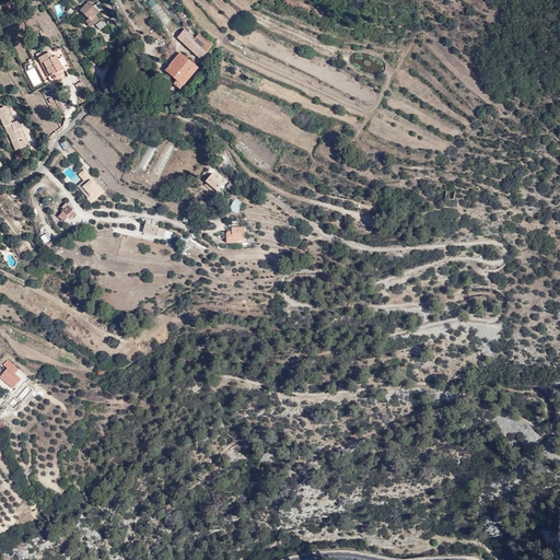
[(93,24),(101,14),(96,11),(100,7),(91,0),(86,0),(80,8),(91,16),(89,20),(93,24)]
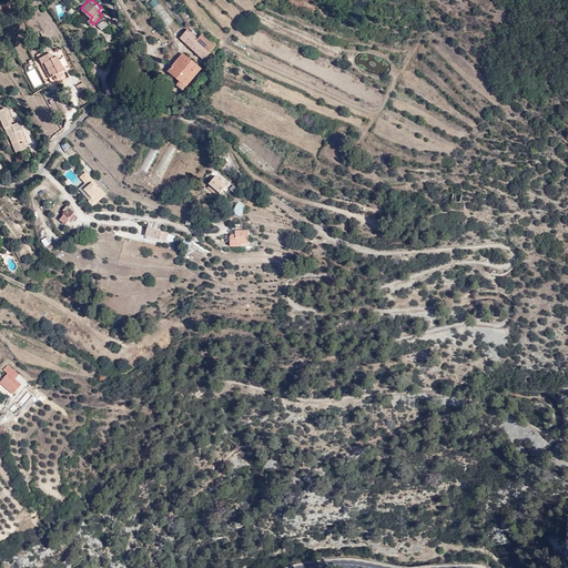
[(158,0),(151,0),(149,2),(165,27),(173,21),(158,0)]
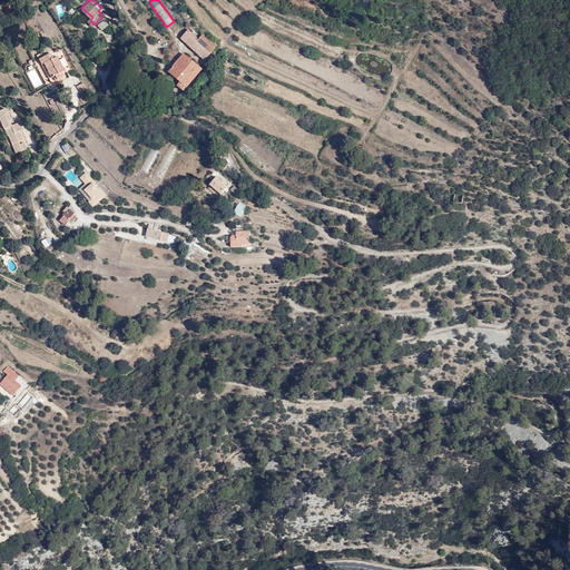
[(200,35),(187,23),(178,35),(205,57),(219,40),(215,36),(213,37),(204,30),(200,35)]
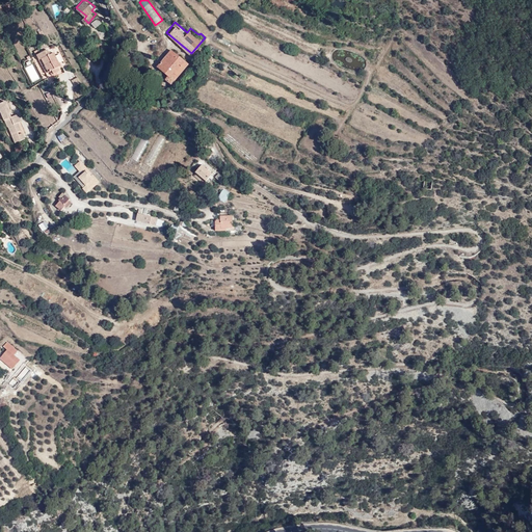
[(50,69),(60,62),(45,36),(28,47),(41,67),(47,63),(50,69)]
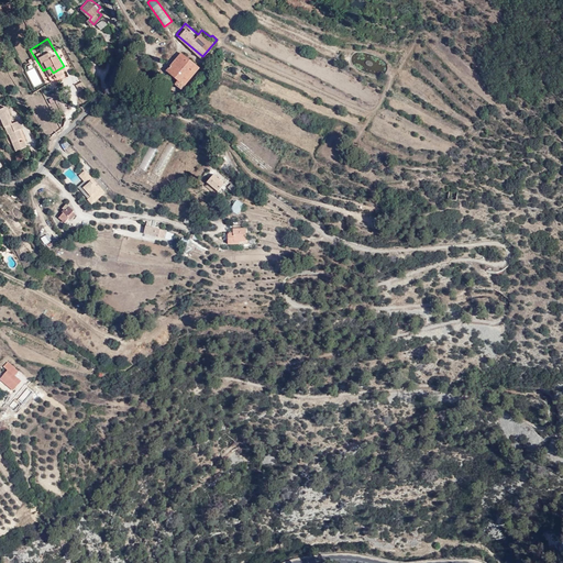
[(203,68),(184,53),(168,72),(179,81),(177,85),(185,91),(203,68)]
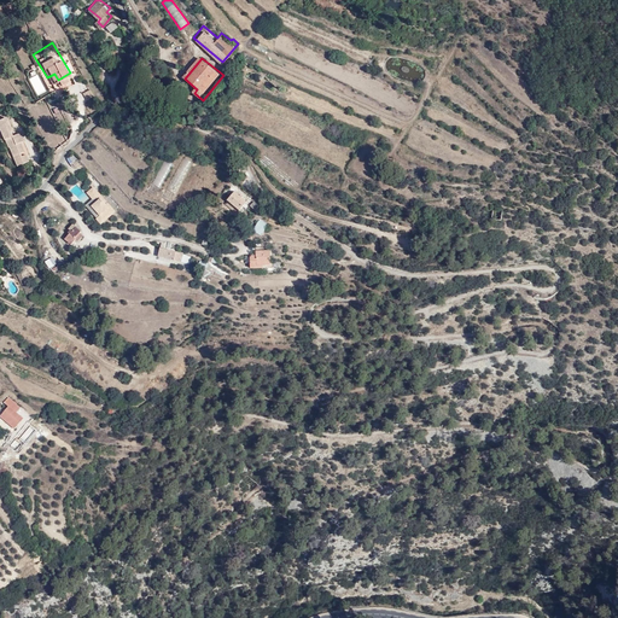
[(27,73),(36,95),(45,92),(36,69),(27,73)]
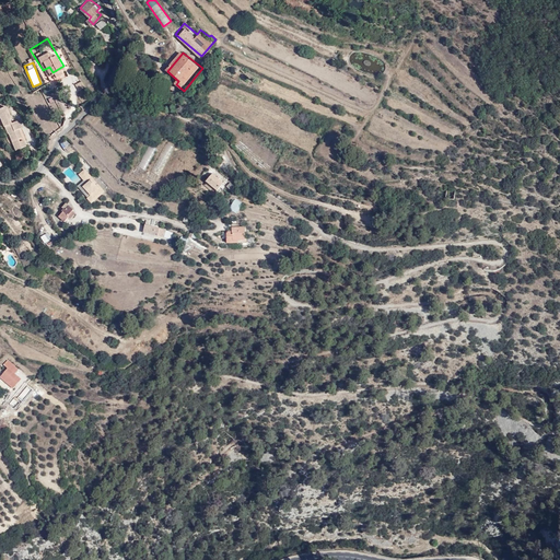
[(18,69),(23,85),(27,84),(23,67),(18,69)]
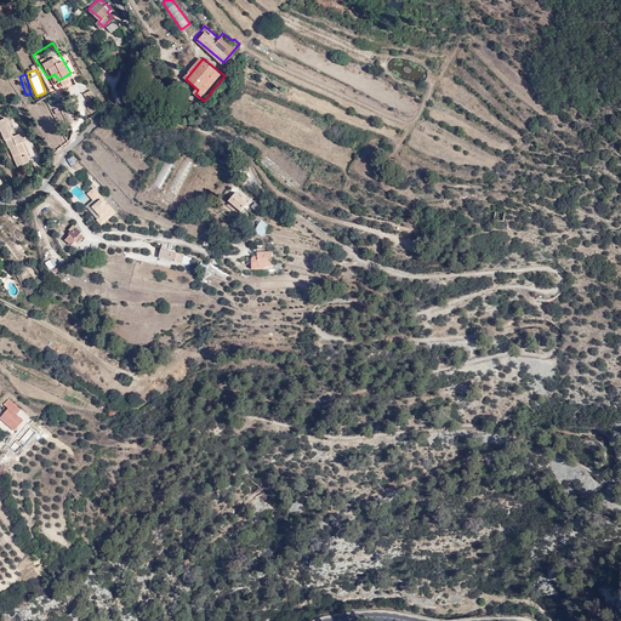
[(84,93),(90,89),(86,81),(80,86),(84,93)]
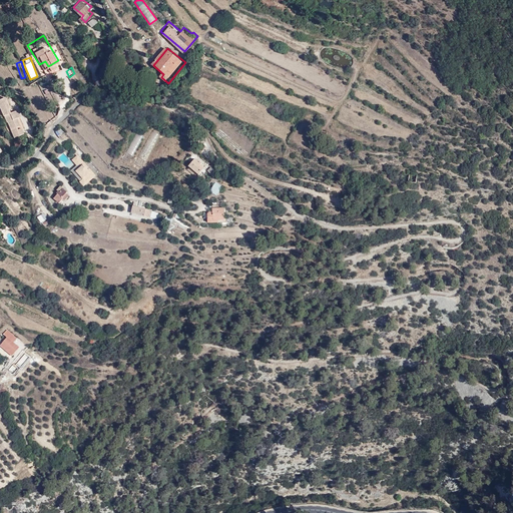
[(68,77),(72,83),(78,79),(74,74),(68,77)]
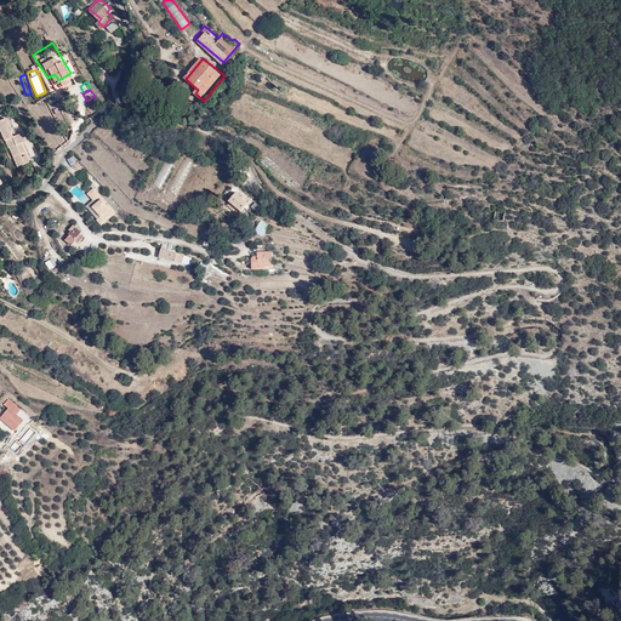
[(9,125),(3,110),(0,110),(0,134),(1,134),(4,141),(6,141),(13,159),(27,155),(23,147),(18,149),(17,146),(22,143),(18,136),(22,135),(20,126),(9,131),(6,125),(9,125)]
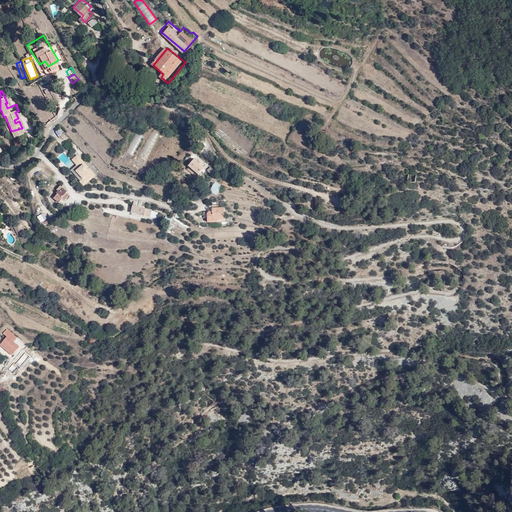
[(151,130),(134,163),(143,167),(160,134),(151,130)]
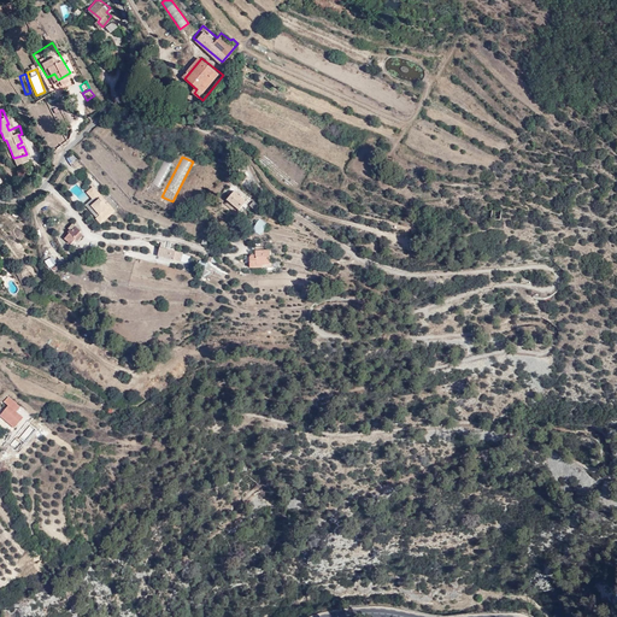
[(148,192),(156,195),(170,163),(163,159),(148,192)]
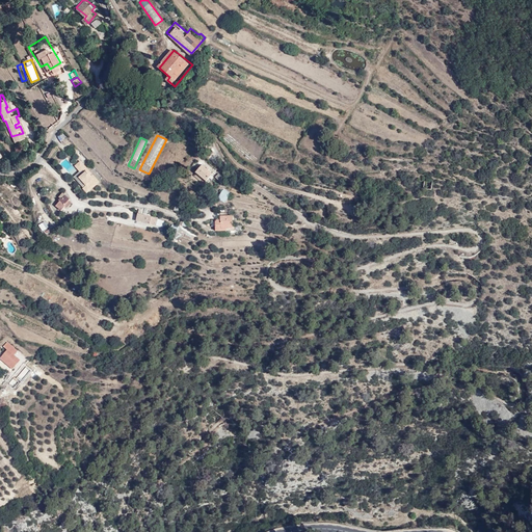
[(80,161),(75,165),(79,170),(74,176),(87,192),(100,182),(80,161)]
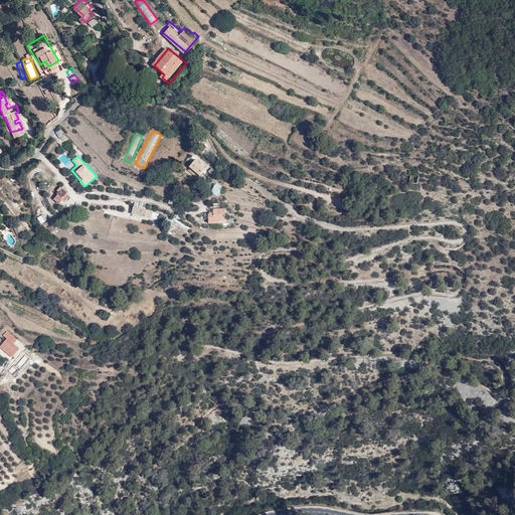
[(201,178),(207,169),(195,161),(189,169),(201,178)]
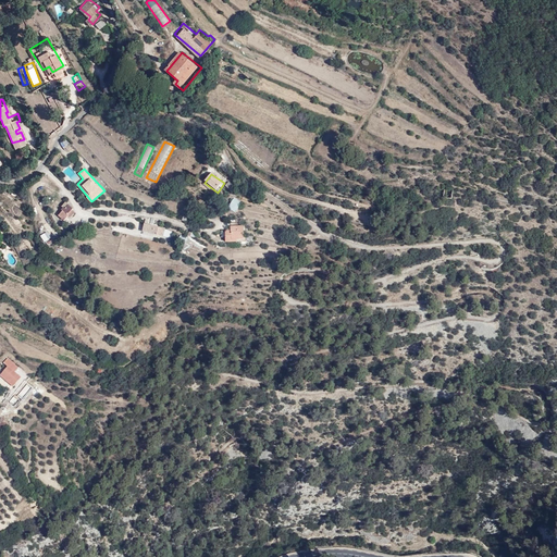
[(235,212),(240,202),(233,198),(227,207),(235,212)]
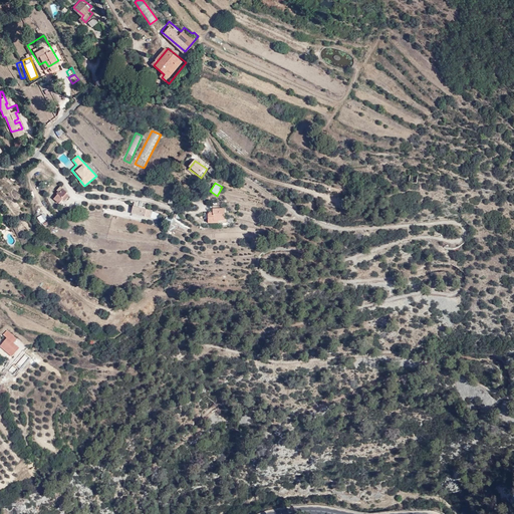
[(60,186),(56,190),(57,191),(56,193),(57,194),(53,198),(59,203),(63,199),(65,200),(69,195),(67,193),(68,192),(60,186)]
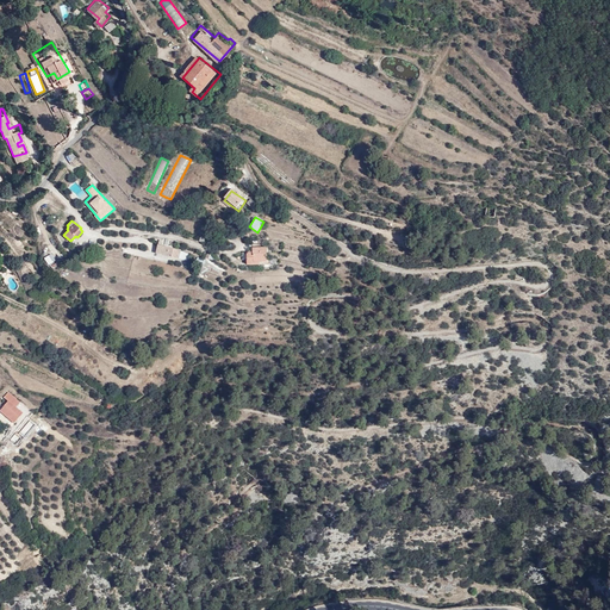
[(174,247),(175,241),(160,237),(156,254),(172,257),(179,259),(181,250),(174,247)]
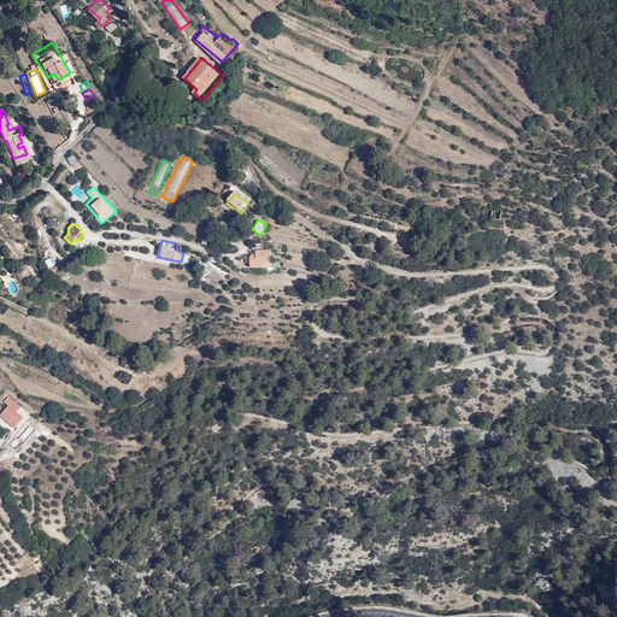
[(268,258),(269,247),(253,246),(253,251),(244,250),(242,257),(248,257),(248,263),(272,264),(272,258),(268,258)]
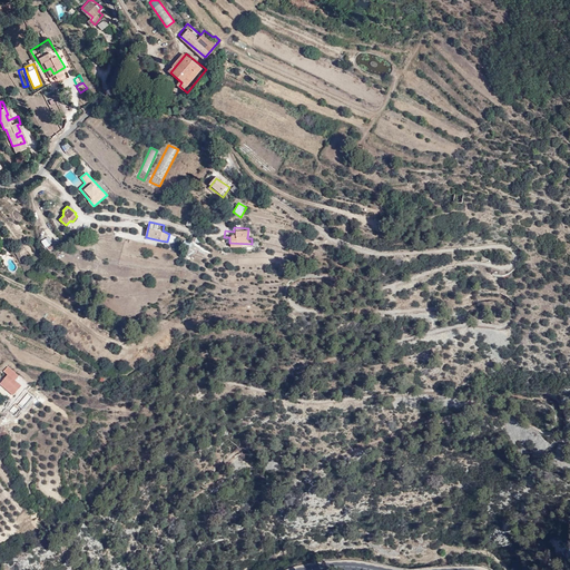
[(50,236),(42,241),(46,247),(53,243),(50,236)]
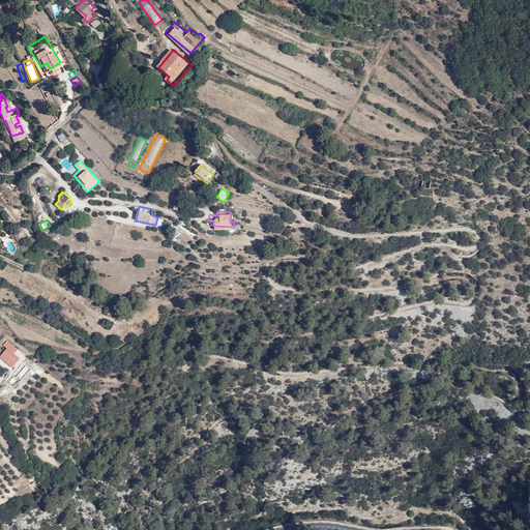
[(177,227),(175,233),(193,239),(195,233),(177,227)]
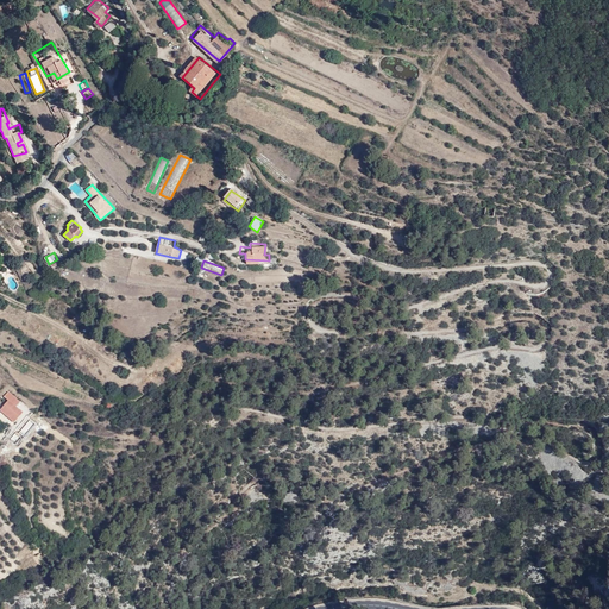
[(0,409),(12,420),(20,410),(13,403),(17,399),(7,388),(1,394),(6,397),(0,403),(0,409)]
